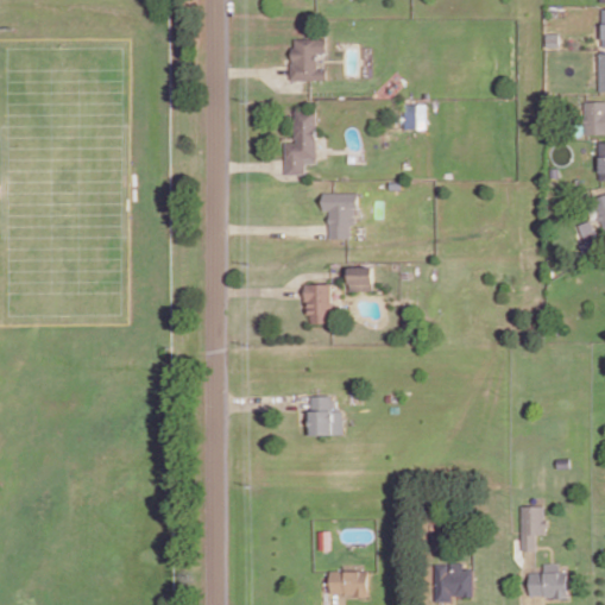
[(543,35),(543,48),(556,48),(555,35),(543,35)]
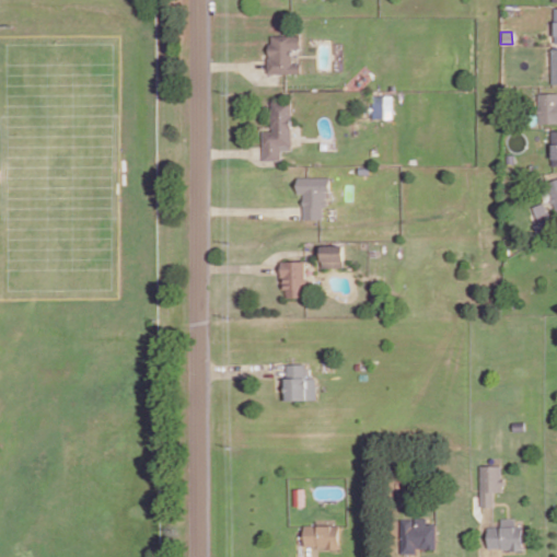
[(269,45),(269,38),(298,37),(298,49),(286,49),(286,54),(290,57),(290,66),(298,65),(298,74),(265,76),(264,59),(266,59),(266,45),(269,45)]
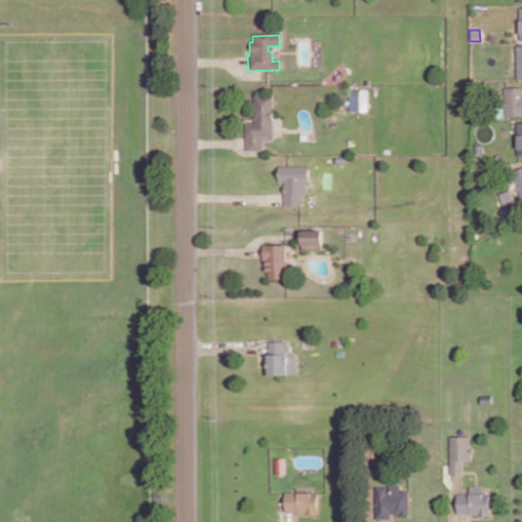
[(521,48),(513,48),(514,81),(521,81),(521,48)]
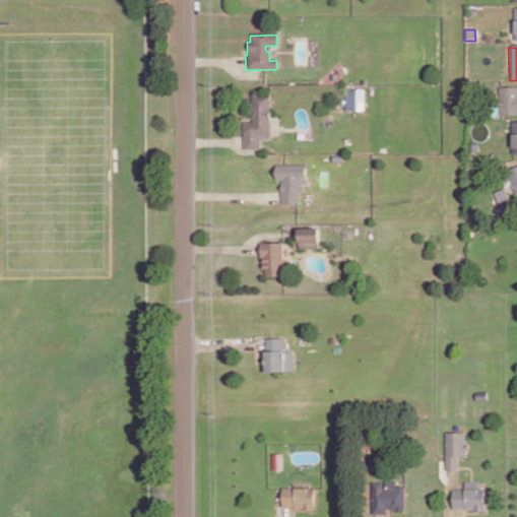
[(516,88),(499,88),(499,101),(497,103),(497,106),(498,108),(499,116),(516,115),(516,88)]
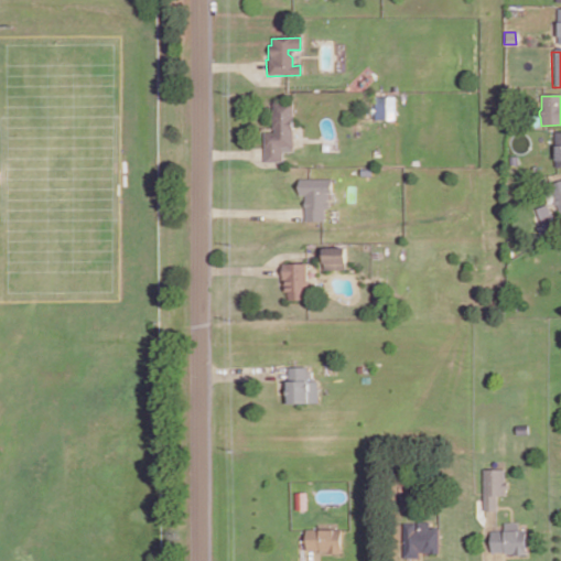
[(391,122),(392,100),(371,99),(371,122),(391,122)]
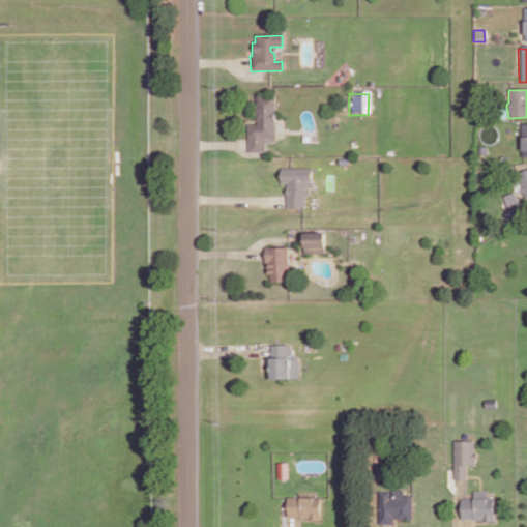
[(255,96),(255,109),(254,110),(254,122),(256,122),(256,126),(245,126),(246,153),(264,153),(264,144),(274,143),(272,96),(255,96)]
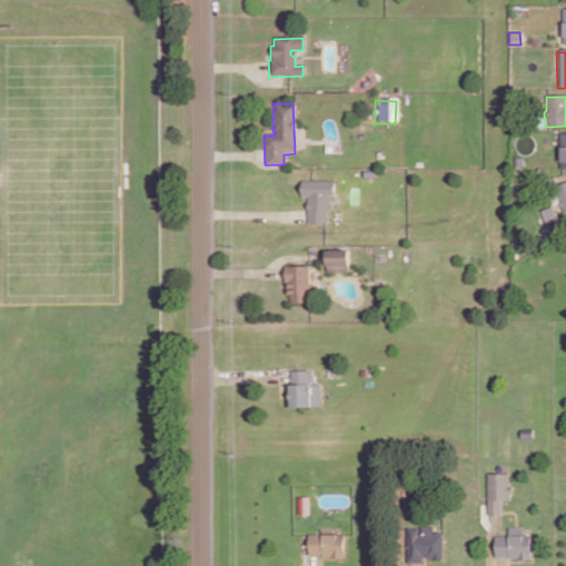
[(557,171),(565,170),(565,135),(556,136),(557,171)]
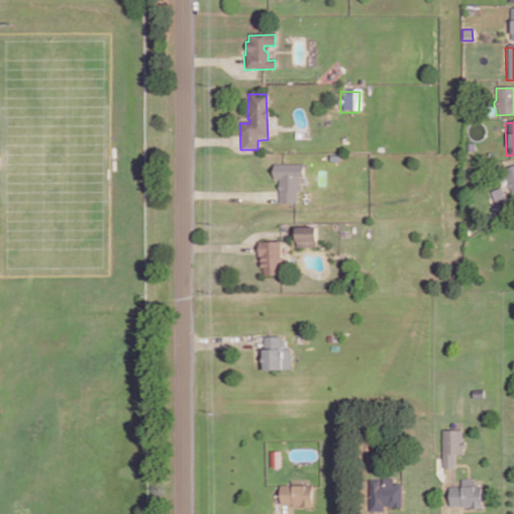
[(465,152),(472,151),(472,144),(464,144),(465,152)]
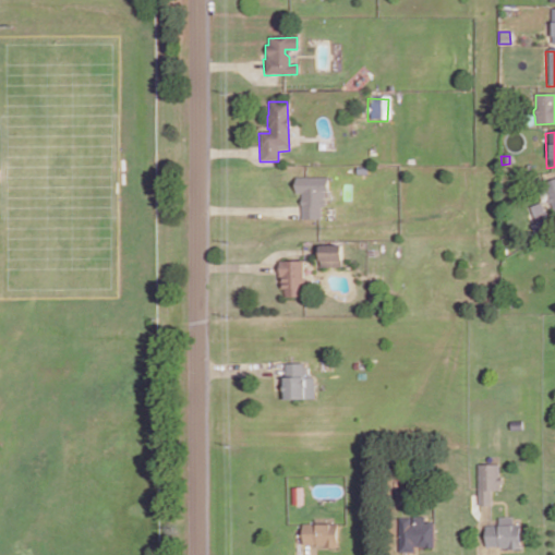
[(293,178),(293,194),(300,194),(300,219),(316,219),(318,219),(318,207),(322,207),(324,205),(324,202),(321,201),(321,192),(326,192),(326,178),(304,178),(293,178)]
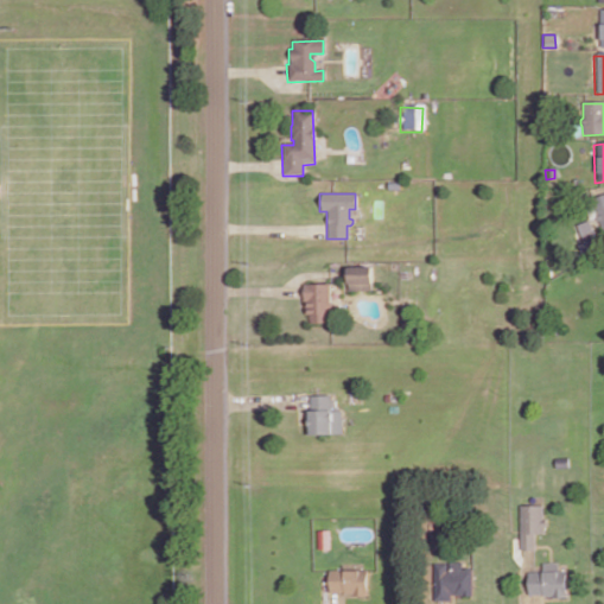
[(603,195),(589,201),(595,215),(593,217),(593,221),(597,222),(602,235),(603,234),(603,195)]
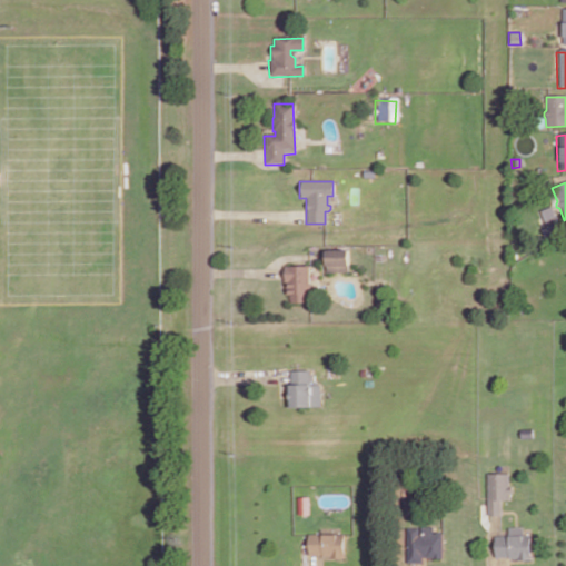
[(324,251),(324,274),(346,274),(346,250),(324,251)]
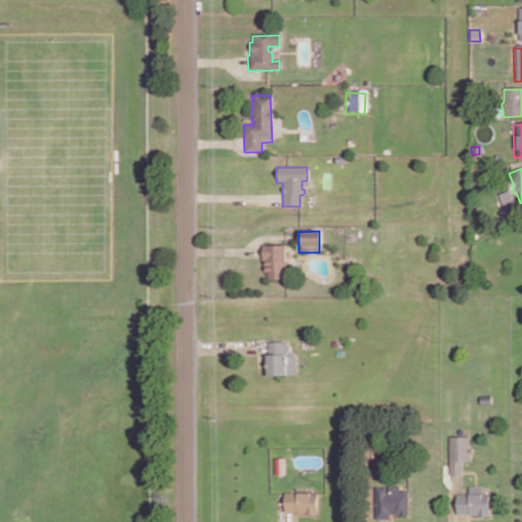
[(262,246),(262,272),(266,272),(266,279),(284,279),(283,246),(262,246)]
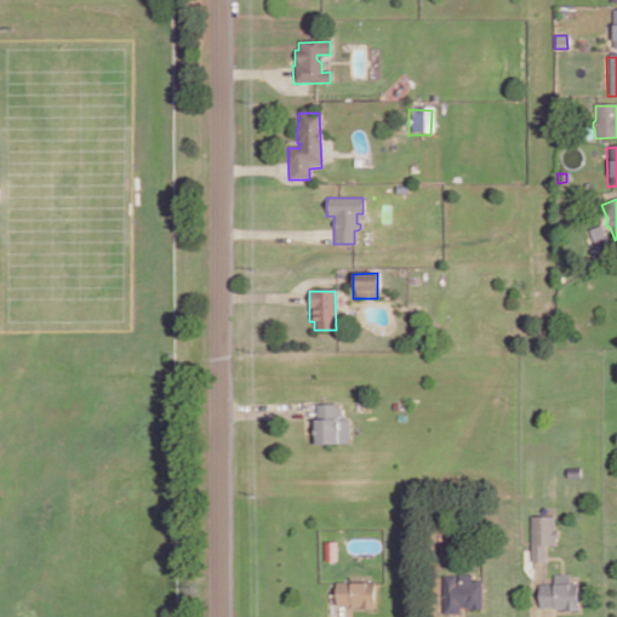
[(314,405),(315,421),(313,421),(314,445),(336,444),(335,432),(337,432),(336,422),(335,422),(335,416),(337,415),(337,410),(335,410),(335,404),(314,405)]
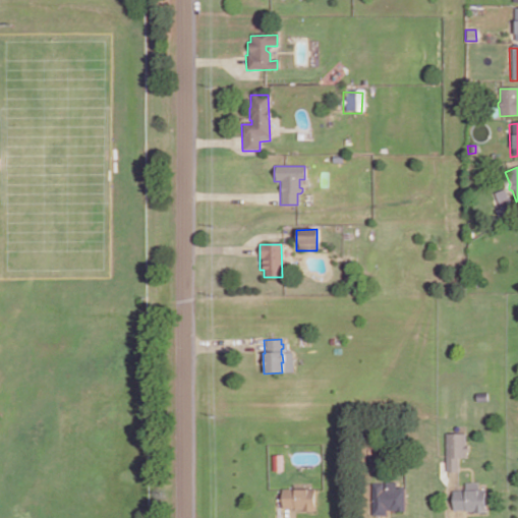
[(475,395),(476,402),(486,401),(486,394),(475,395)]
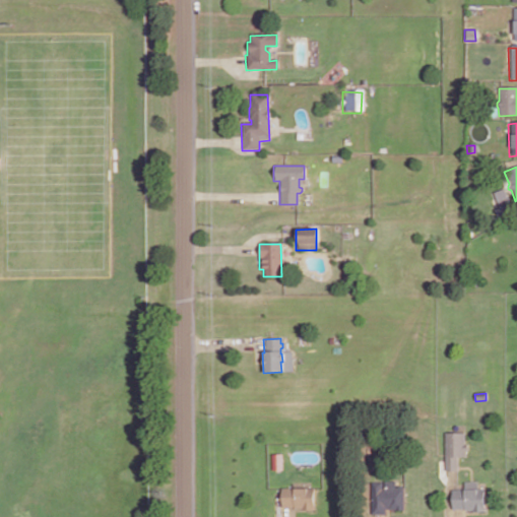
[(444,434),(444,456),(444,471),(456,471),(456,468),(456,458),(464,458),(464,451),(466,451),(466,445),(463,445),(463,434),(444,434)]
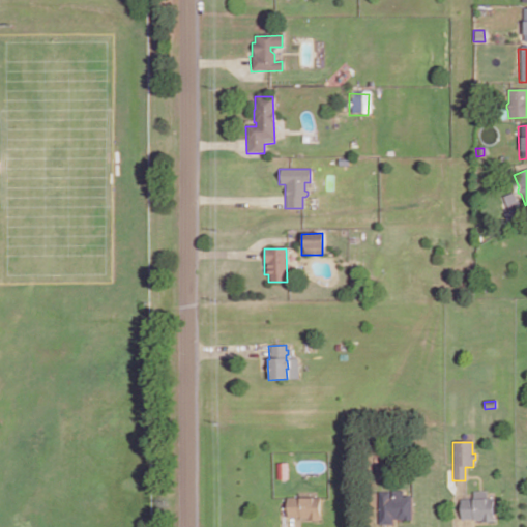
[(274,464),(275,479),(284,479),(284,464),(274,464)]
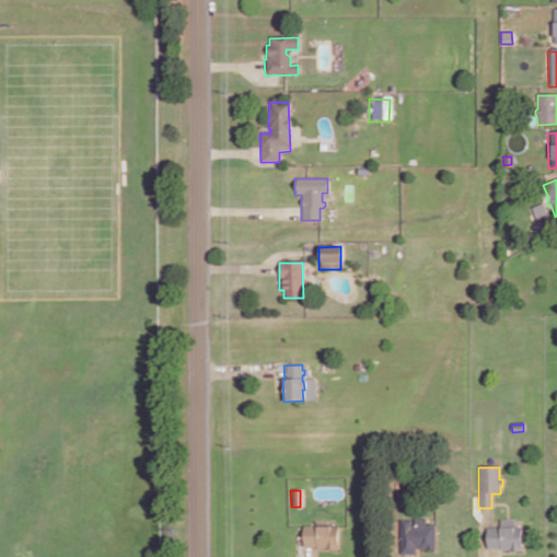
[(425,519),(413,519),(413,523),(410,523),(410,520),(398,520),(398,555),(415,555),(414,548),(416,548),(416,549),(425,549),(425,550),(434,550),(434,525),(432,525),(431,524),(427,524),(426,525),(425,525),(425,519)]
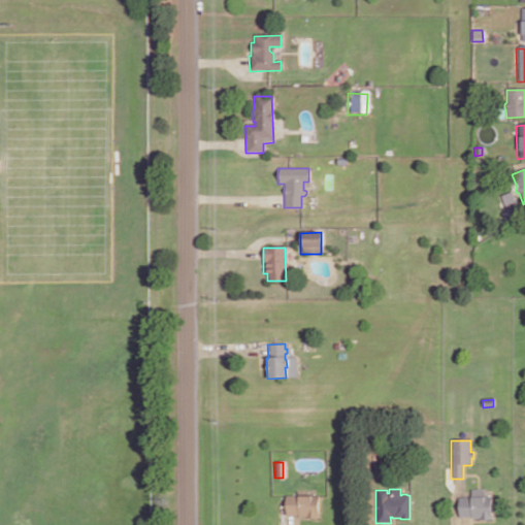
[(459,498),(459,518),(471,518),(471,519),(480,519),(480,520),(491,520),(491,498),(484,499),(484,490),(477,490),(470,490),(470,498),(459,498)]
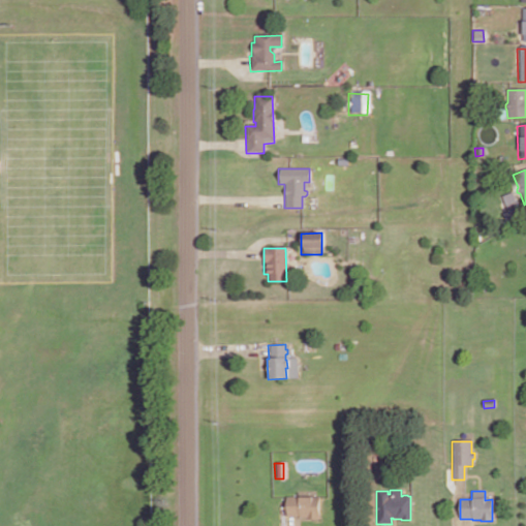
[(284,498),(284,516),(297,516),(297,518),(304,518),(304,519),(317,519),(316,497),(284,498)]
